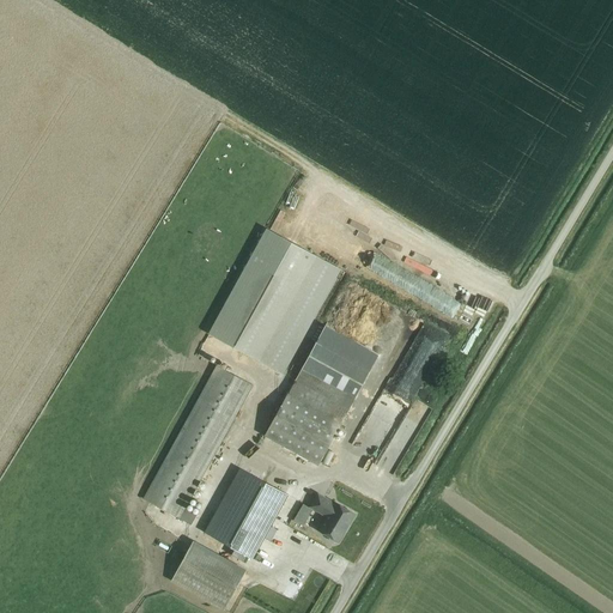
[(266,228),(208,333),(258,360),(316,255),(266,228)]
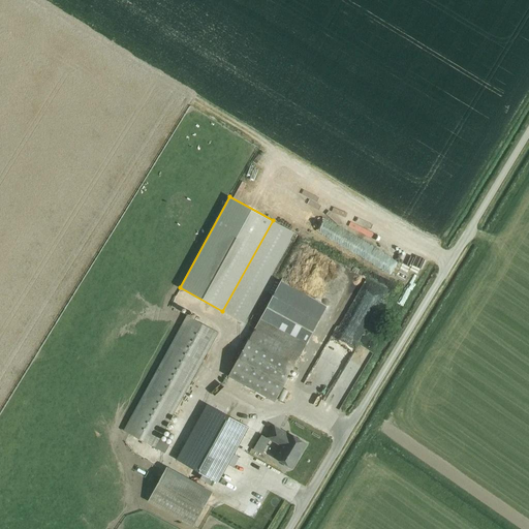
[(402,232),(400,238),(411,243),(413,238),(402,232)]
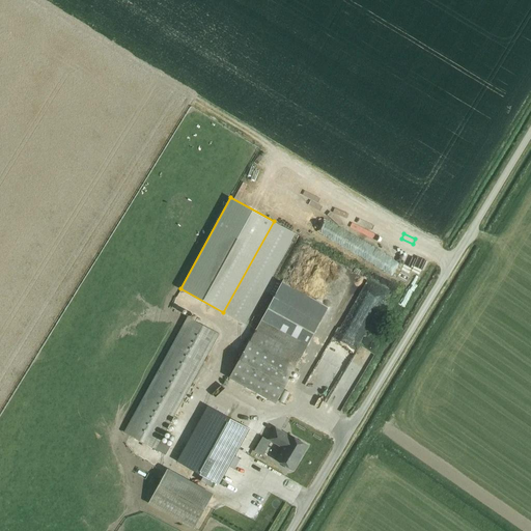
[(281,282),(250,340),(296,366),(328,307),(281,282)]
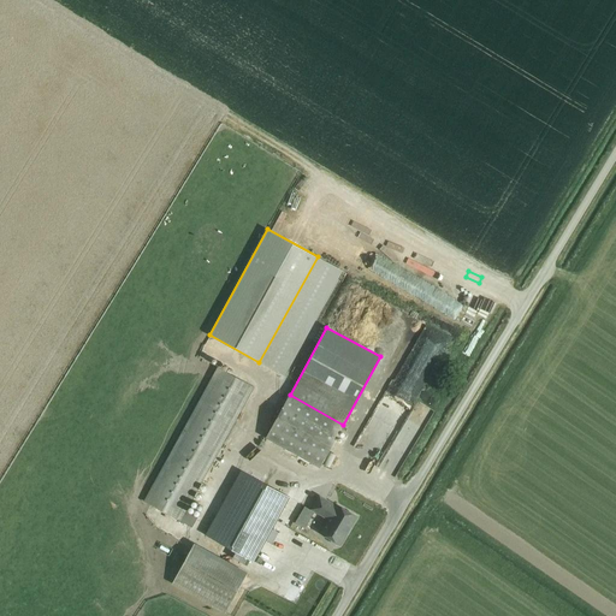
[(433,333),(431,332),(398,385),(416,396),(436,363),(437,365),(448,348),(438,342),(439,339),(432,336),(433,333)]
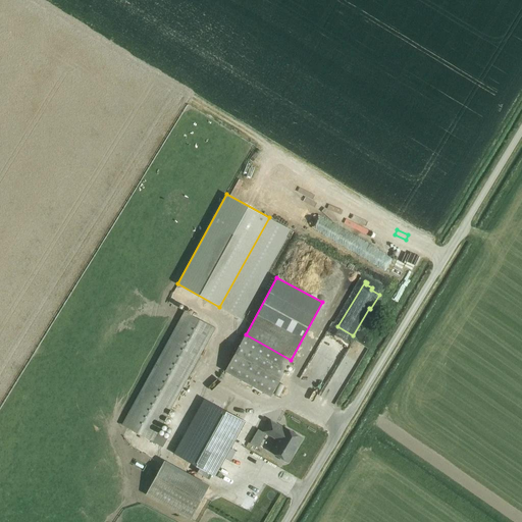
[(162,447),(166,439),(157,434),(215,328),(184,311),(121,424),(162,447)]
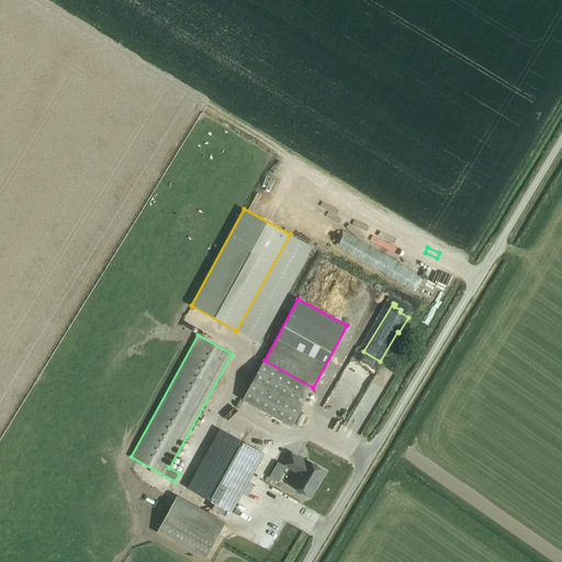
[(265,360),(243,398),(292,426),(313,388),(265,360)]
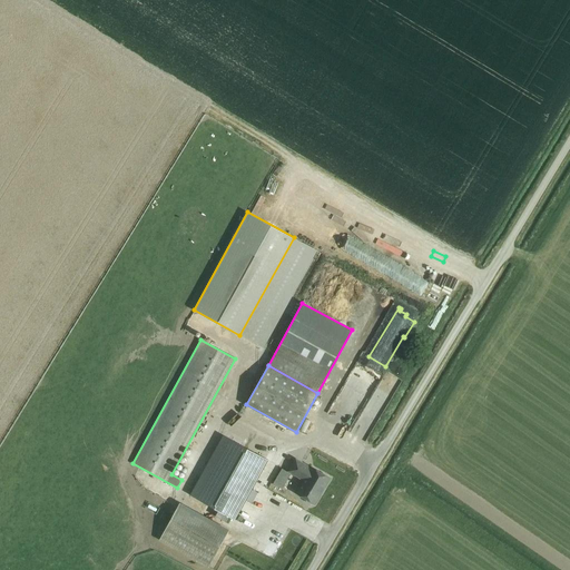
[(380,397),(384,400),(383,403),(395,408),(406,380),(389,373),(380,397)]
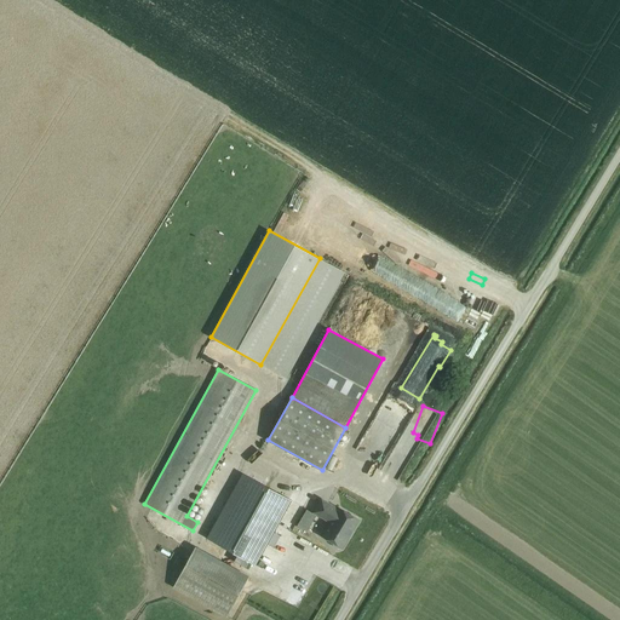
[(223,466),(206,503),(213,506),(213,507),(220,510),(237,472),(223,466)]
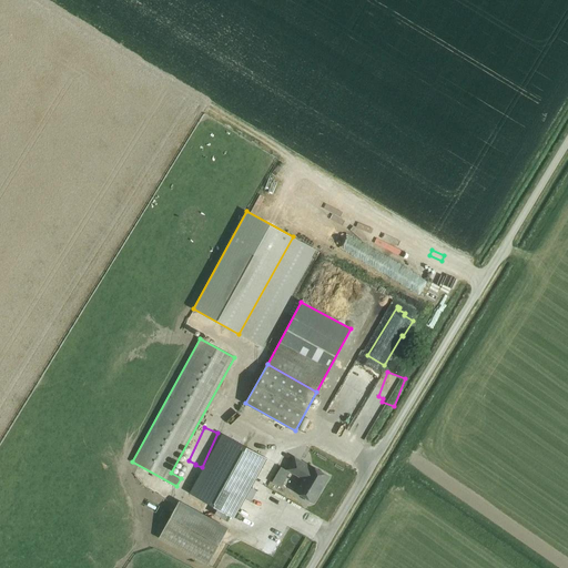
[(234,517),(266,458),(221,433),(189,493),(234,517)]
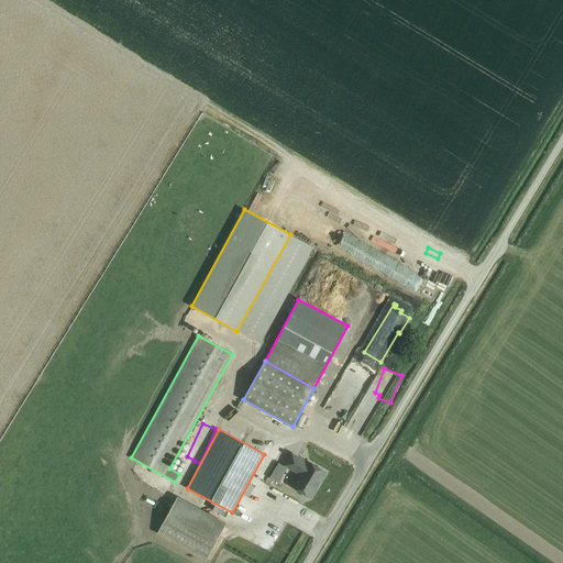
[(327,473),(306,461),(306,462),(290,453),(284,466),(298,474),(290,487),(304,495),(302,496),(304,497),(307,499),(308,498),(309,497),(312,499),(327,473)]
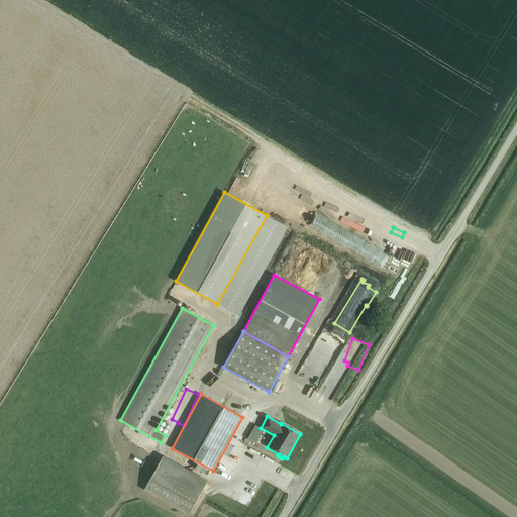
[(254,443),(263,429),(255,425),(247,438),(254,443)]
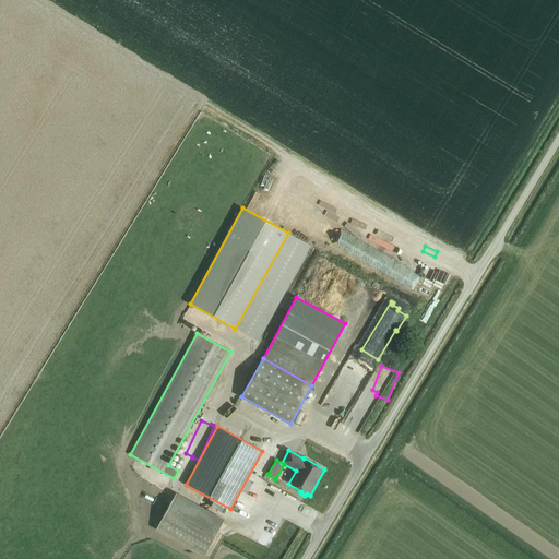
[(225,519),(176,492),(155,528),(204,556),(225,519)]
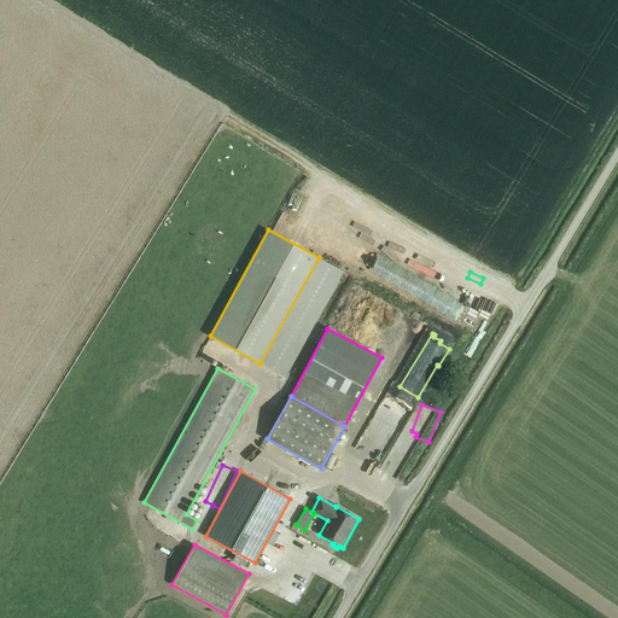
[(244,586),(254,590),(257,583),(248,579),(244,586)]
